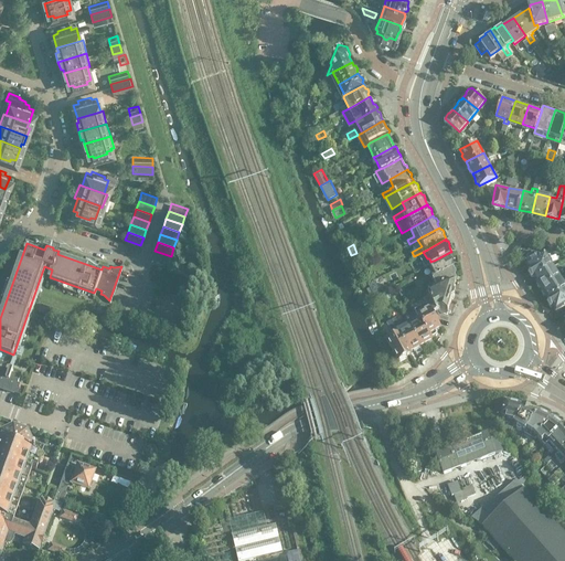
[(529,262),(528,263),(528,264),(526,267),(529,271),(532,271),(535,274),(553,263),(545,252),(540,255),(537,251),(534,251),(528,255),(526,258),(529,262)]
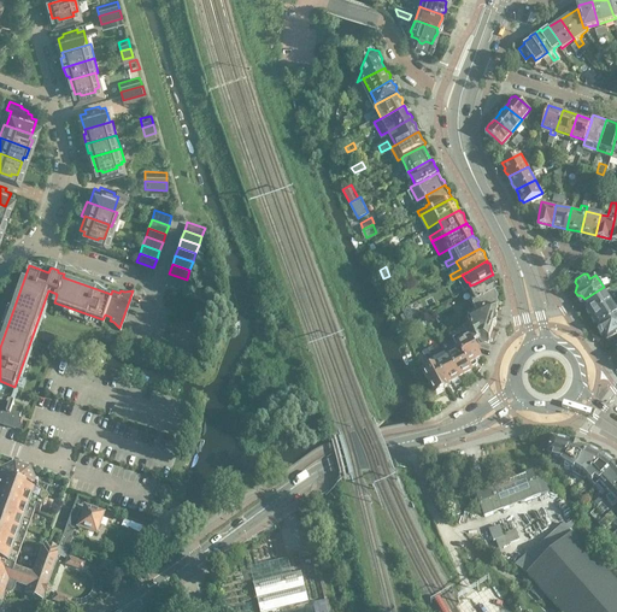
[(472,284),(470,286),(474,294),(470,296),(474,300),(476,299),(494,289),(495,288),(493,284),(495,282),(492,275),(474,284),(472,284)]
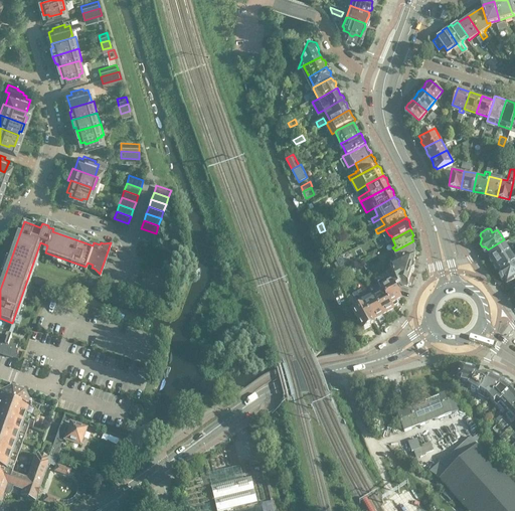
[(504,239),(488,249),(488,250),(487,253),(489,256),(492,257),(492,258),(491,260),(493,262),(510,249),(504,239)]
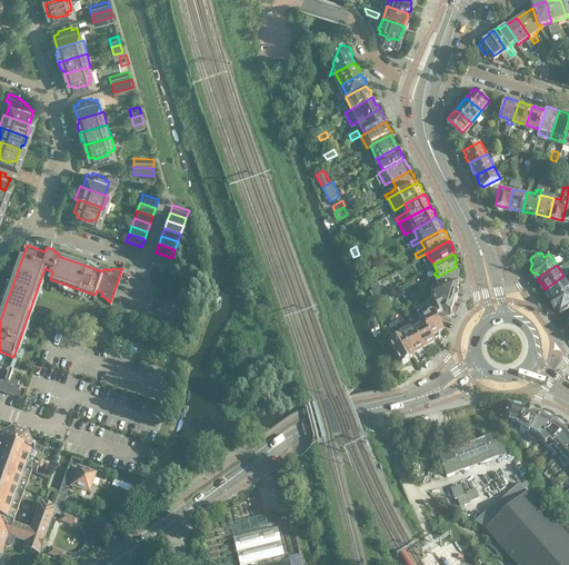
[(439,276),(437,277),(436,278),(439,285),(431,289),(433,295),(449,285),(450,286),(457,281),(459,279),(458,276),(459,274),(456,267),(439,276)]
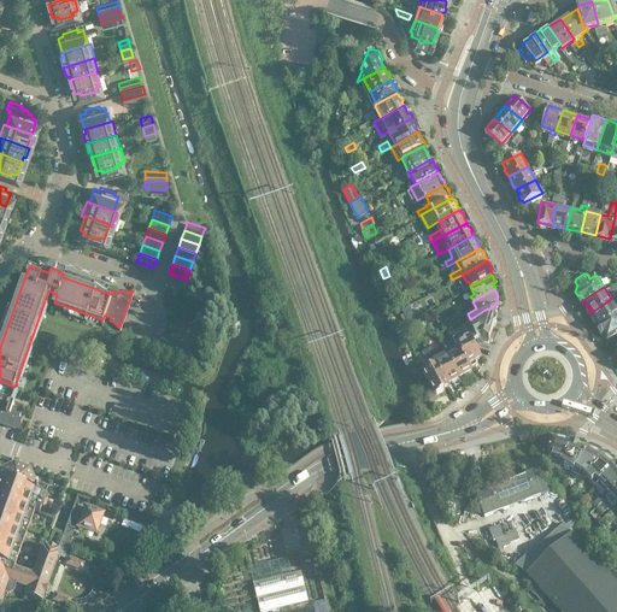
[(616,309),(611,299),(591,313),(591,315),(594,315),(598,319),(597,323),(598,325),(616,312),(616,309)]
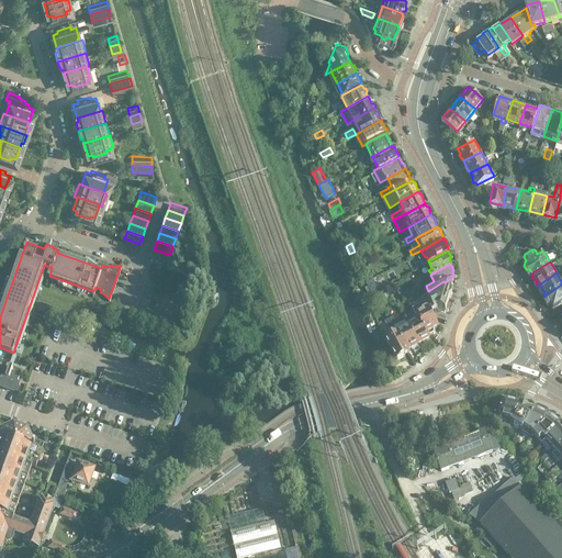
[(427,291),(428,293),(423,297),(427,305),(428,304),(430,308),(434,305),(437,303),(446,307),(449,293),(451,292),(452,290),(451,288),(453,281),(451,278),(445,282),(444,281),(428,291),(427,291)]
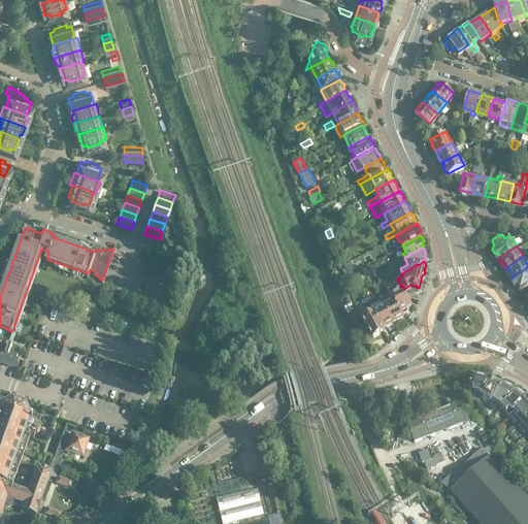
[(373,263),(369,264),(374,274),(378,272),(373,262),(373,263)]
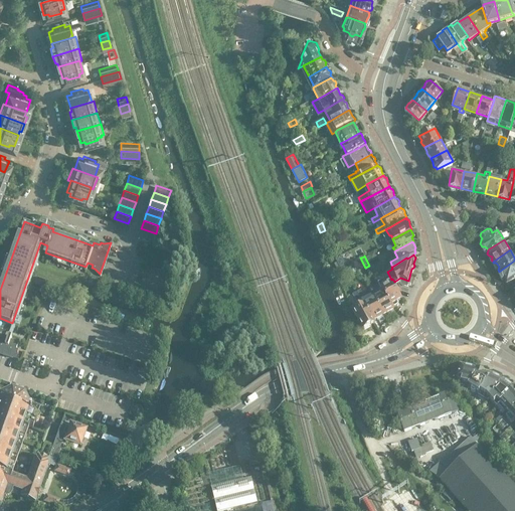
[(514,261),(499,272),(499,273),(503,274),(507,281),(514,276),(514,261)]
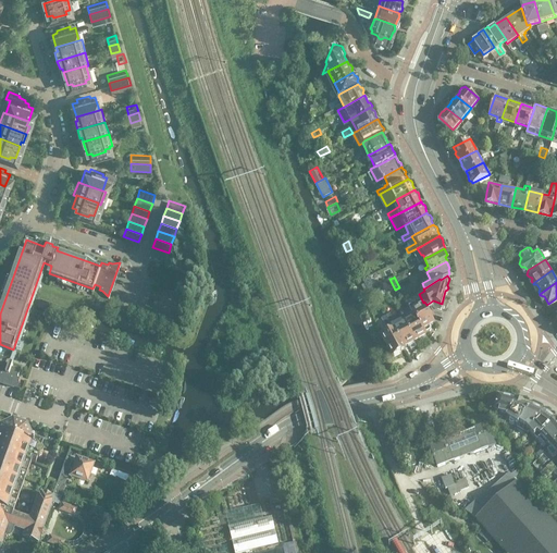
[(385,285),(379,289),(382,295),(388,292),(385,285)]
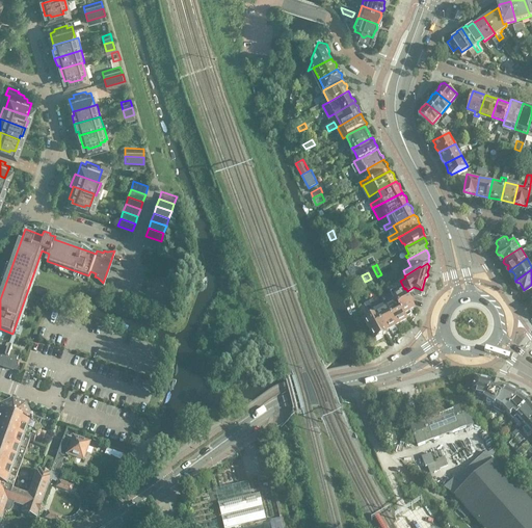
[(400,291),(394,294),(403,312),(415,306),(407,291),(405,288),(404,289),(400,281),(399,279),(395,282),(400,291)]
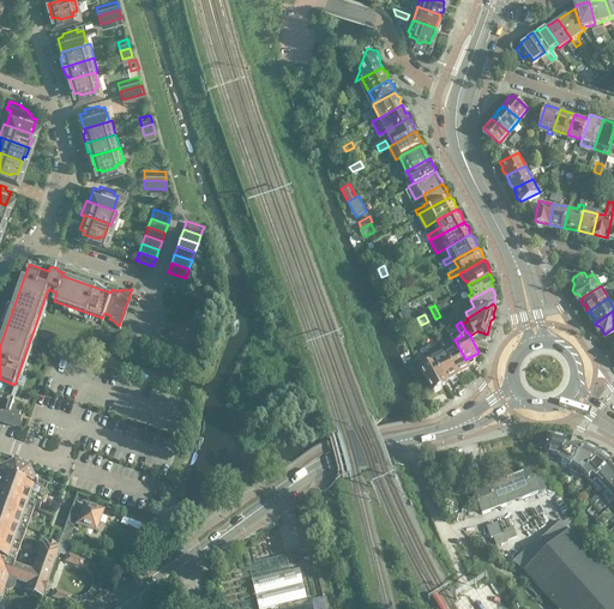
[(452,350),(446,353),(457,373),(463,369),(464,372),(470,368),(465,360),(455,339),(449,343),(452,350)]
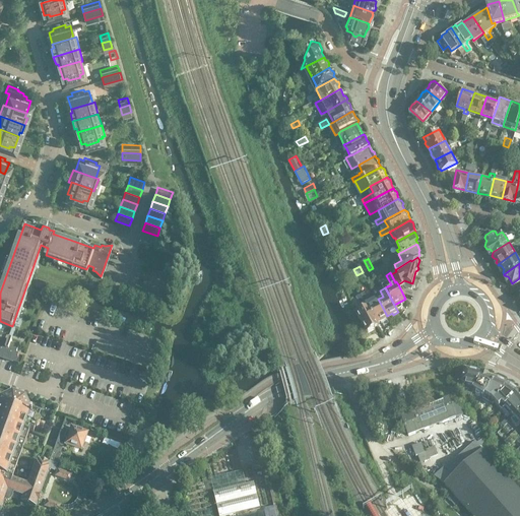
[(366,289),(361,292),(366,300),(367,303),(370,301),(369,298),(370,298),(366,289)]
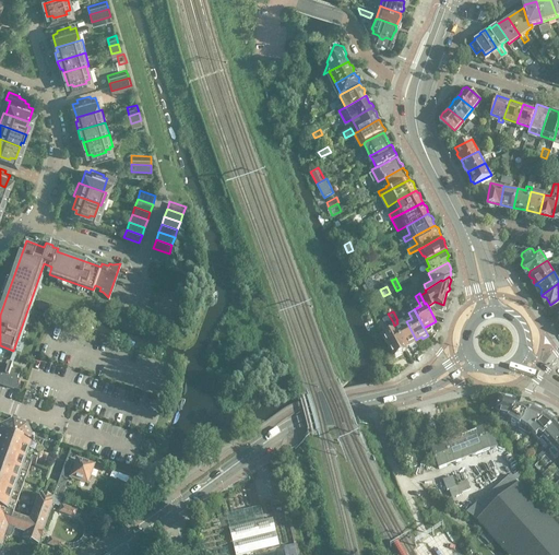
[(388,314),(383,316),(388,325),(393,322),(388,314)]
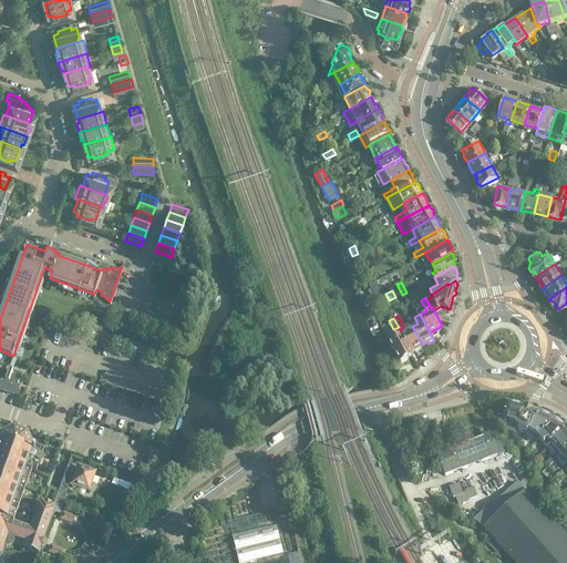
[(412,326),(401,333),(412,354),(413,354),(412,350),(416,348),(416,349),(423,346),(422,345),(412,326)]
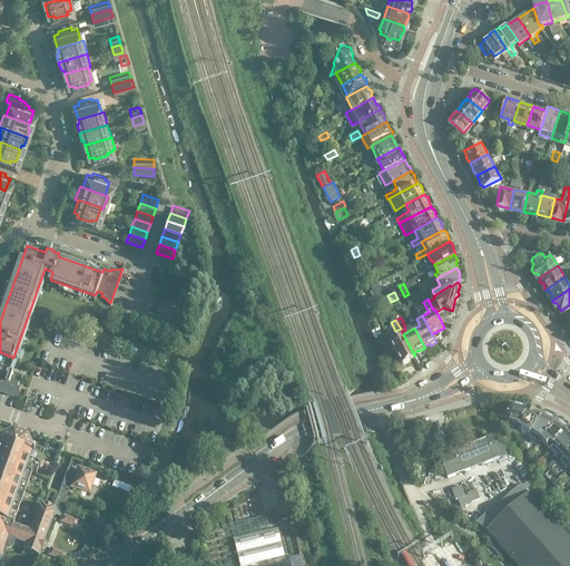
[(403,334),(391,341),(397,353),(402,362),(414,355),(403,334)]
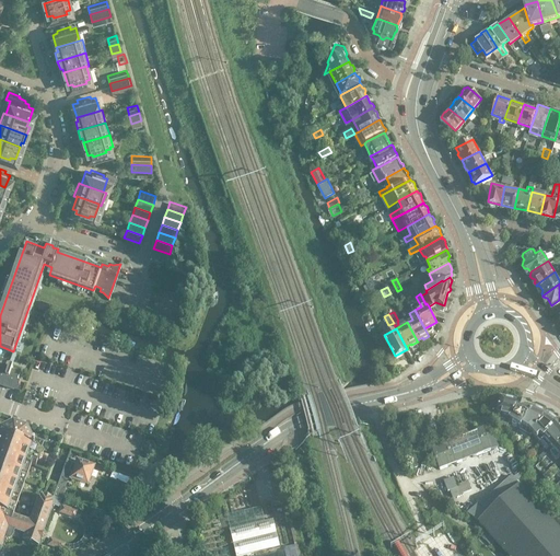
[(0,381),(20,389),(19,381),(20,378),(18,377),(20,370),(11,368),(12,363),(9,362),(8,367),(0,363),(0,381)]
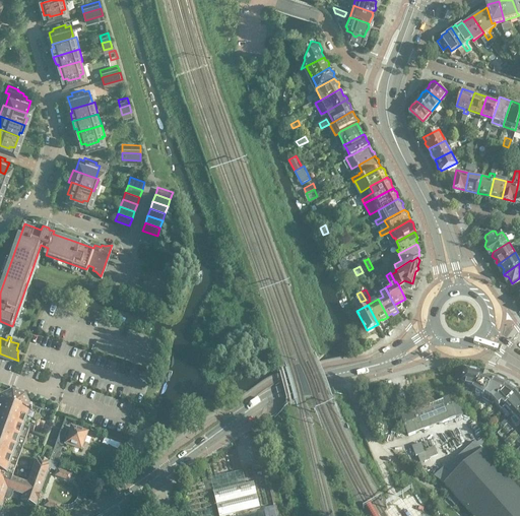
[(460,370),(457,373),(462,379),(462,380),(471,392),(474,387),(475,385),(479,379),(480,371),(478,371),(477,369),(473,368),(472,369),(465,367),(464,371),(460,370)]
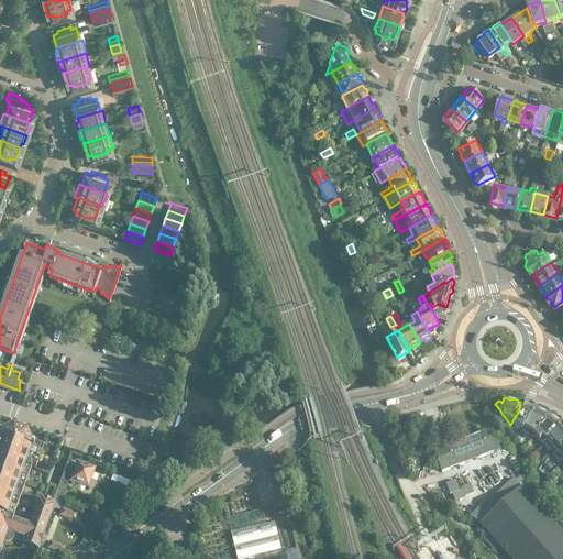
[(521,402),(520,402),(519,410),(515,417),(516,418),(516,420),(520,423),(521,422),(526,424),(527,423),(536,410),(537,407),(529,405),(528,402),(525,401),(522,402),(521,402)]
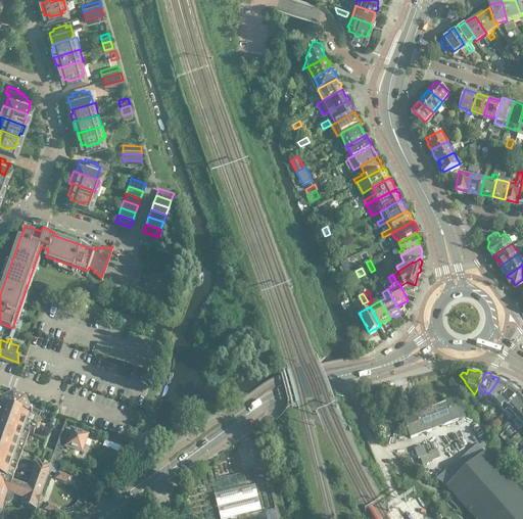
[(498,378),(497,381),(489,392),(488,393),(493,397),(494,396),(497,400),(502,396),(506,393),(511,384),(505,381),(504,380),(502,378),(500,379),(498,378)]
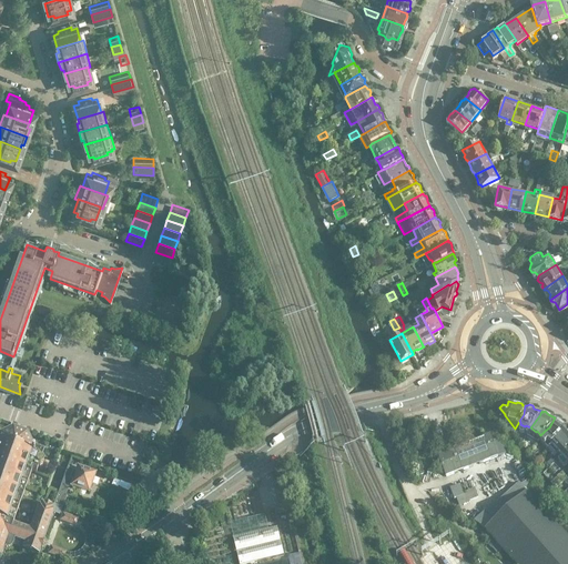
[(545,431),(540,435),(549,444),(567,426),(561,422),(561,421),(558,419),(556,419),(555,418),(549,427),(545,431)]
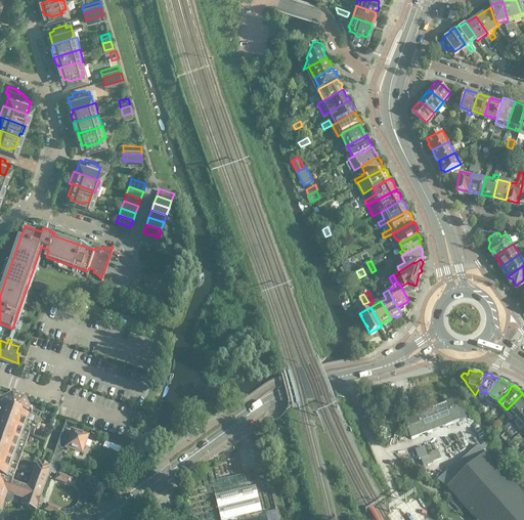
[(523,393),(507,409),(512,416),(515,414),(519,418),(523,412),(523,393)]
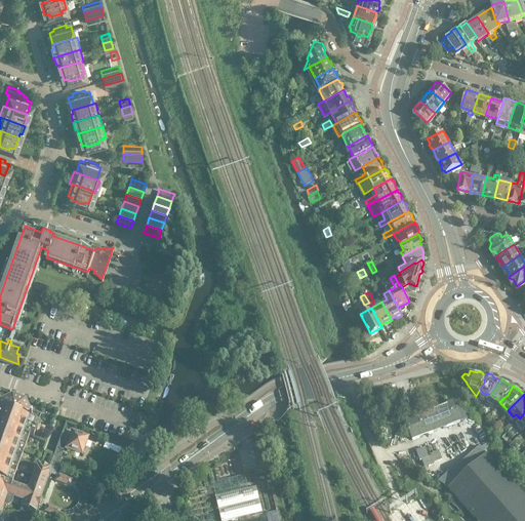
[(49,467),(48,467),(46,466),(41,464),(38,463),(37,466),(36,465),(28,487),(11,482),(30,432),(33,433),(35,428),(37,429),(39,428),(40,425),(39,423),(38,422),(39,416),(30,413),(30,411),(25,399),(11,395),(0,399),(0,512),(3,505),(5,505),(7,505),(8,504),(9,503),(10,502),(35,510),(37,505),(39,506),(41,505),(42,501),(41,497),(39,497),(49,470),(48,469),(49,467)]
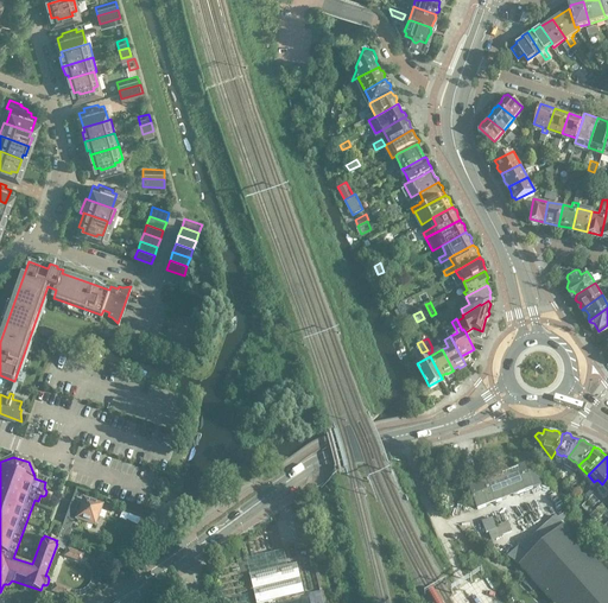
[(529,468),(526,461),(469,482),(477,505),(542,481),(534,465),(529,468)]
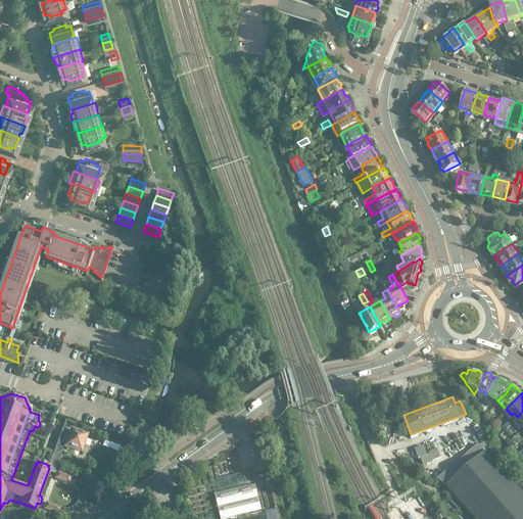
[(522,411),(518,417),(514,420),(520,426),(522,423),(522,422),(522,411)]
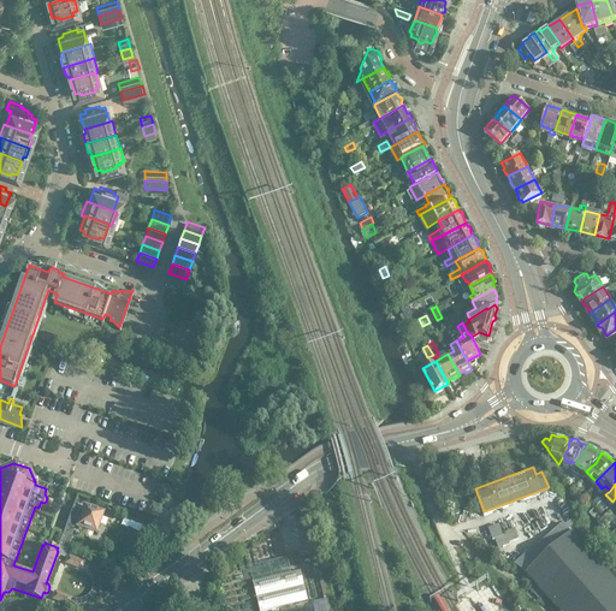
[(596,503),(603,496),(599,492),(592,498),(596,503)]
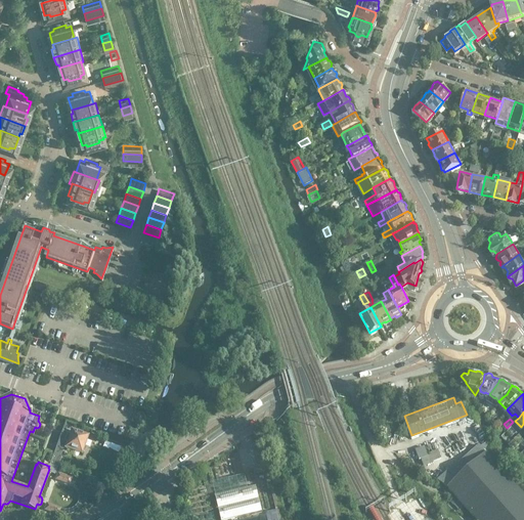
[(67,444),(81,449),(87,433),(72,428),(71,433),(68,432),(66,438),(68,439),(67,444)]
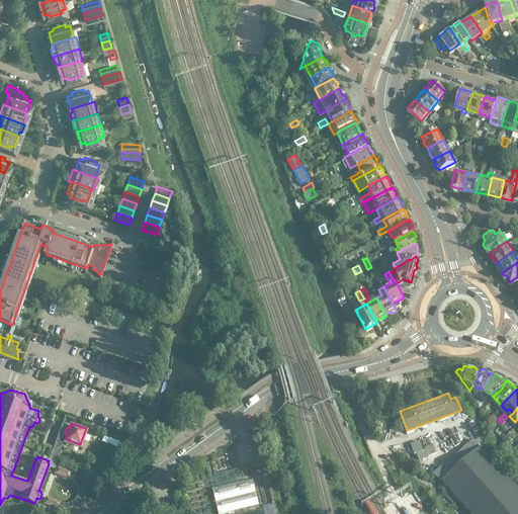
[(432,472),(442,480),(445,483),(439,488),(447,497),(448,496),(454,502),(458,497),(472,513),(517,513),(517,483),(482,445),(491,437),(486,430),(476,438),(473,436),(443,463),(442,462),(432,472)]
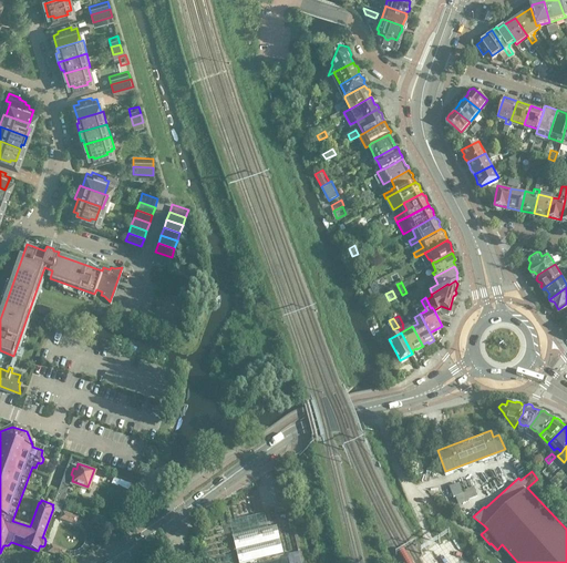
[(454,494),(456,494),(459,502),(470,498),(470,497),(478,493),(474,483),(465,488),(466,489),(463,491),(460,480),(450,483),(454,494)]
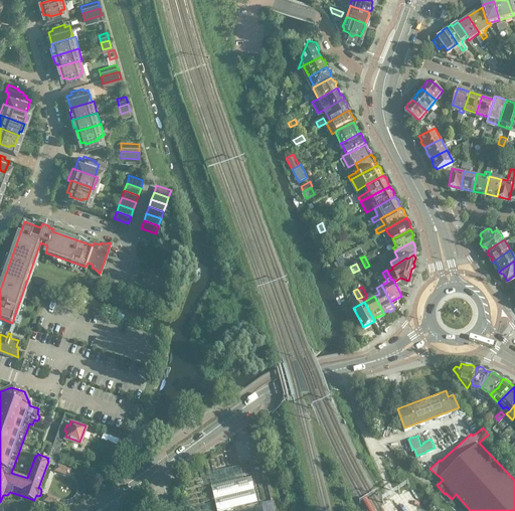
[(43,498),(58,503),(58,501),(63,503),(67,502),(70,502),(73,500),(76,499),(78,496),(80,494),(82,491),(83,488),(83,486),(83,483),(82,480),(81,478),(81,476),(80,474),(78,472),(74,469),(71,468),(71,466),(56,461),(54,468),(68,473),(69,472),(71,473),(72,473),(73,475),(76,478),(76,479),(77,481),(77,483),(77,486),(77,487),(77,489),(76,491),(74,493),(73,494),(71,496),(69,496),(67,497),(62,497),(60,497),(60,496),(46,490),(43,498)]
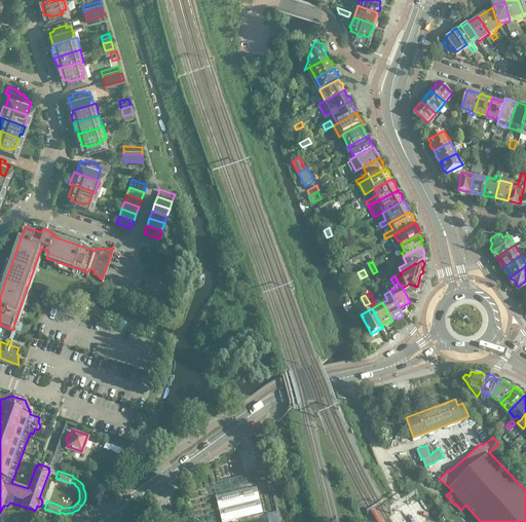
[(263,511),(257,485),(217,494),(223,521),(263,511)]
